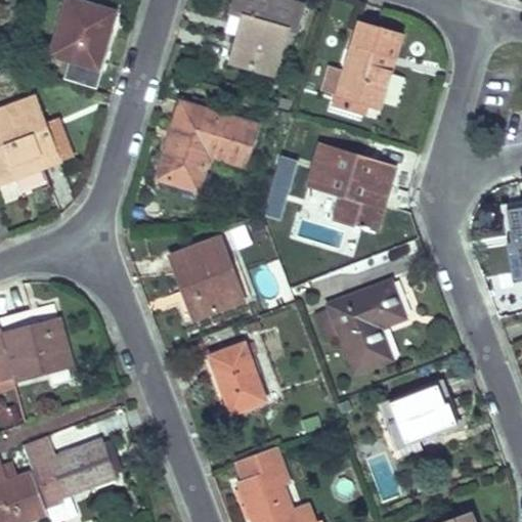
[(116,11),(81,0),(69,0),(53,52),(99,67),(116,11)]
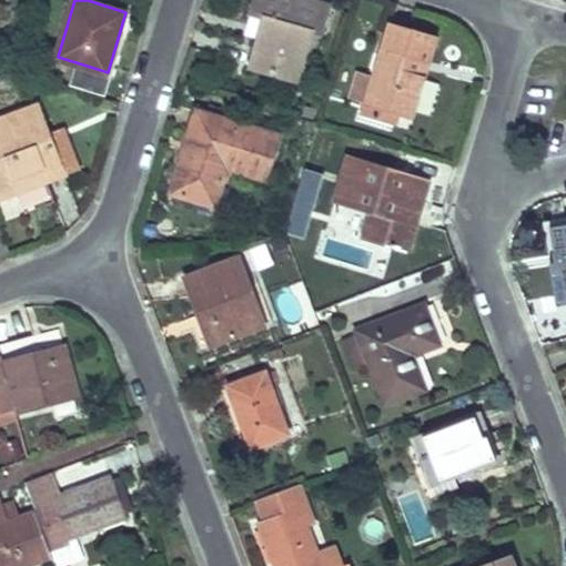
[(321,1),(316,0),(271,0),(252,64),(297,78),(321,1)]
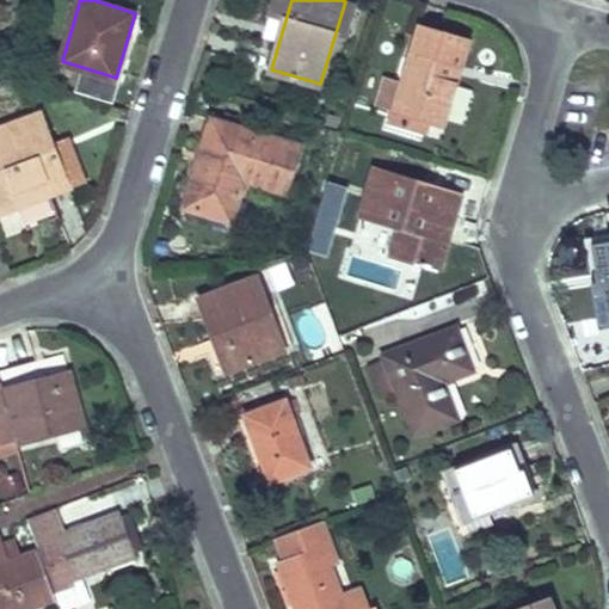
[(469,40),(420,24),(404,81),(395,110),(392,123),(424,133),(429,120),(443,124),(469,40)]
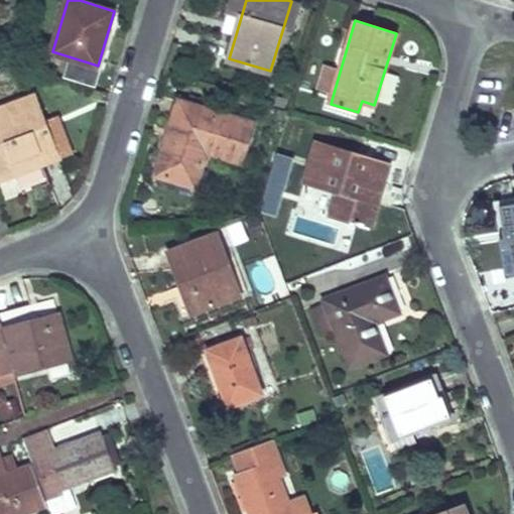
[(341,69),(328,63),(319,89),(334,93),(341,69)]
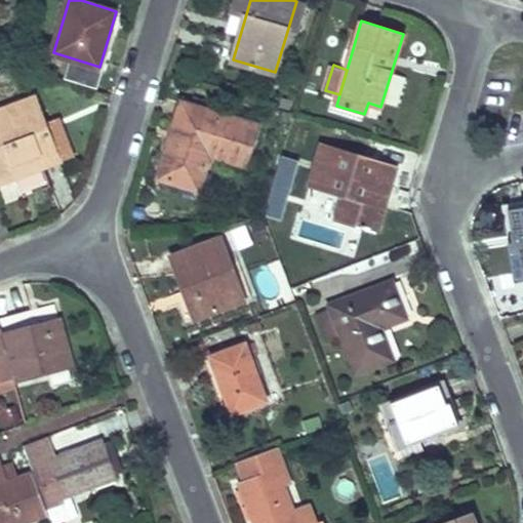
[(36,94),(0,108),(0,129),(18,177),(61,160),(36,94)]
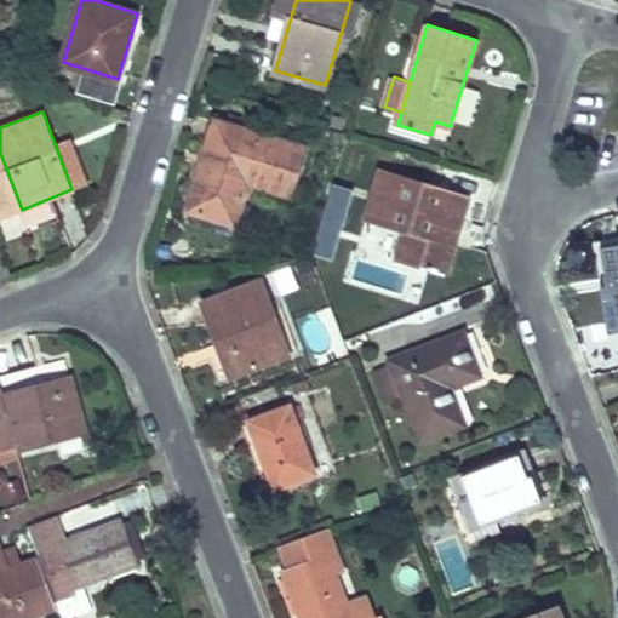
[(307,146),(216,118),(189,207),(216,217),(222,196),(242,204),(250,181),(292,195),(307,146)]
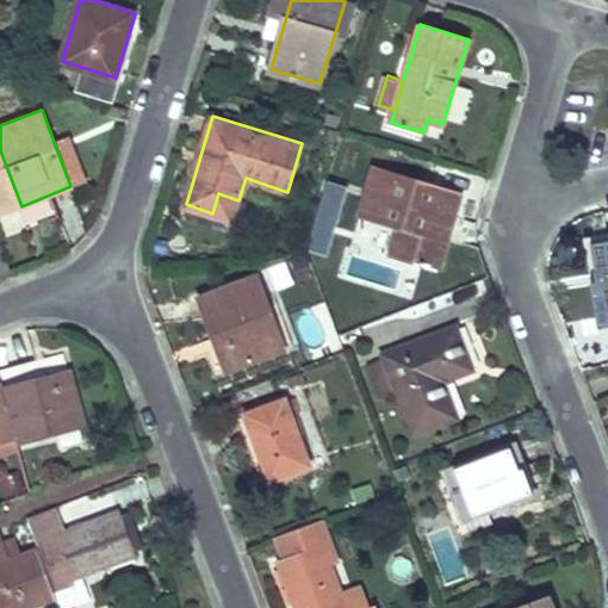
[(0,150),(0,212),(22,206),(0,150)]
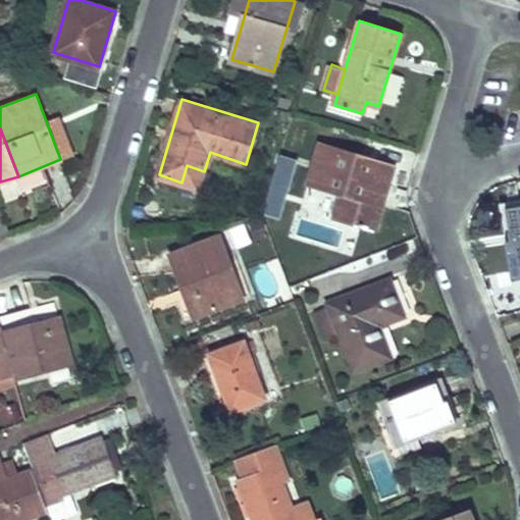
[(395,165),(321,143),(308,183),(343,193),(335,216),(335,218),(374,229),(395,165)]
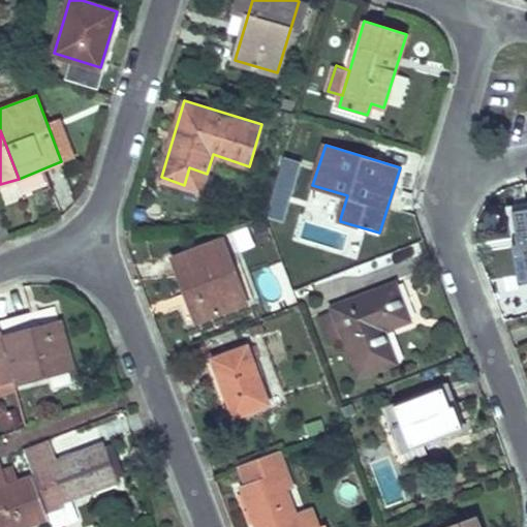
[(283,156),(269,217),(286,221),(301,160),(283,156)]
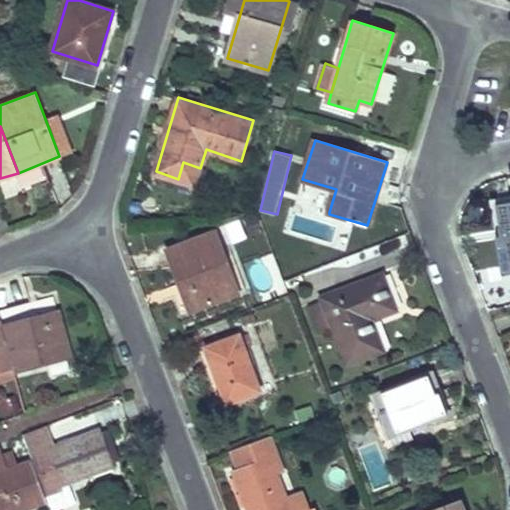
[(200,168),(183,162),(178,179),(195,184),(200,168)]
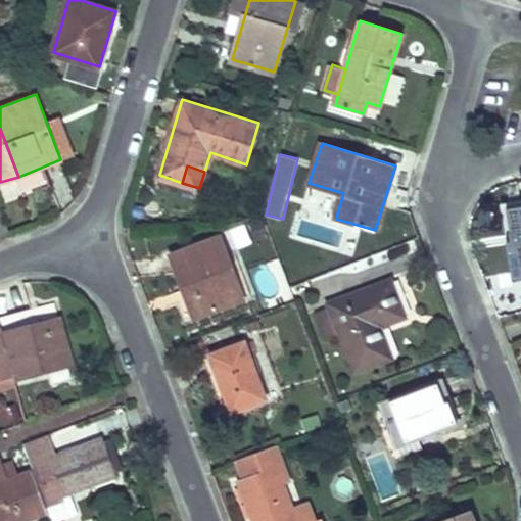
[(28,190),(49,183),(45,171),(22,179),(28,190)]
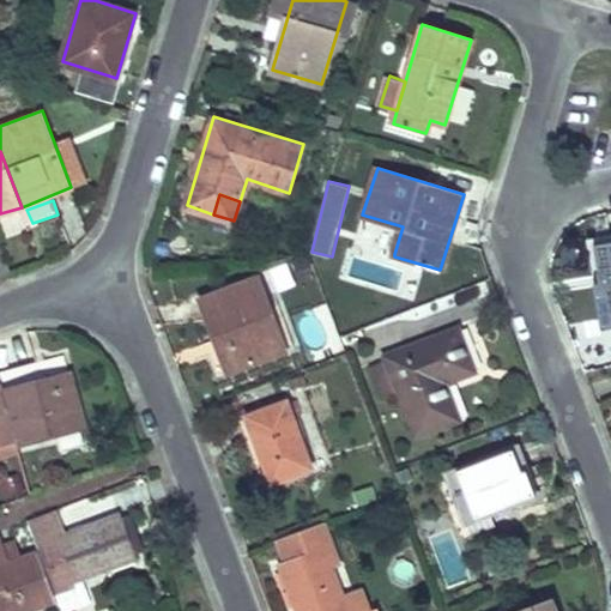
[(403,227),(362,215),(355,242),(394,254),(403,227)]
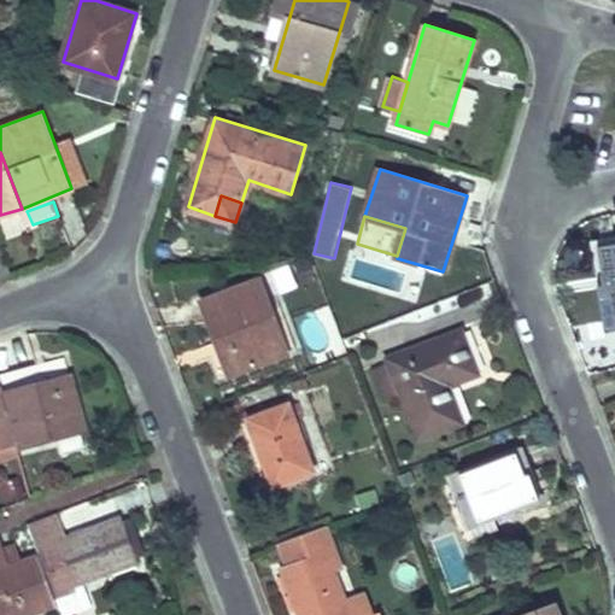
[(614,271),(604,274),(607,283),(614,282),(614,271)]
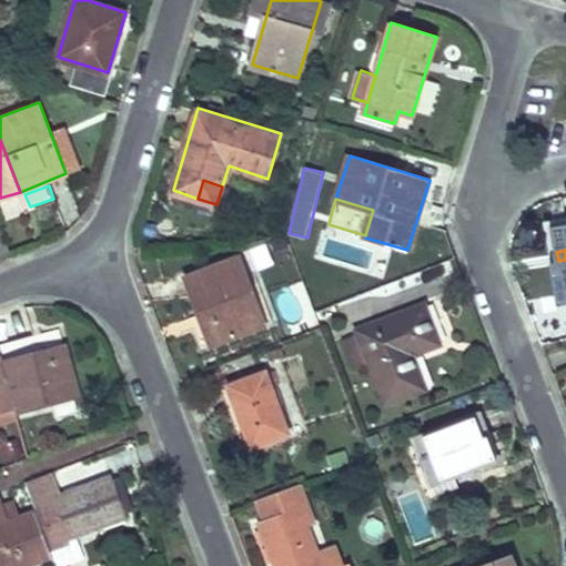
[(241,256),(188,276),(212,343),(265,322),(241,256)]
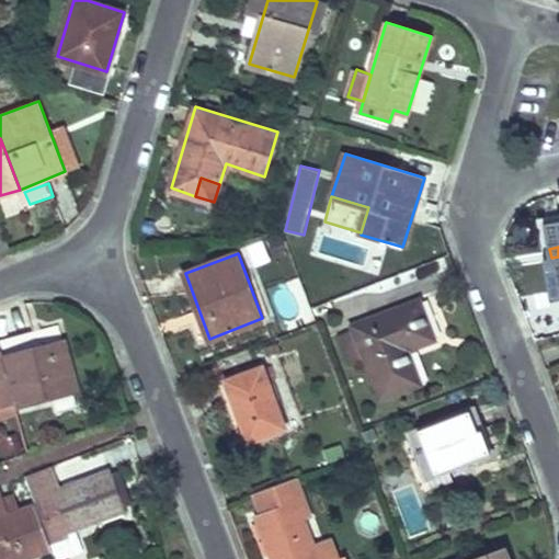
[(420,299),(355,324),(356,329),(366,355),(383,396),(420,381),(408,348),(434,338),(420,299)]
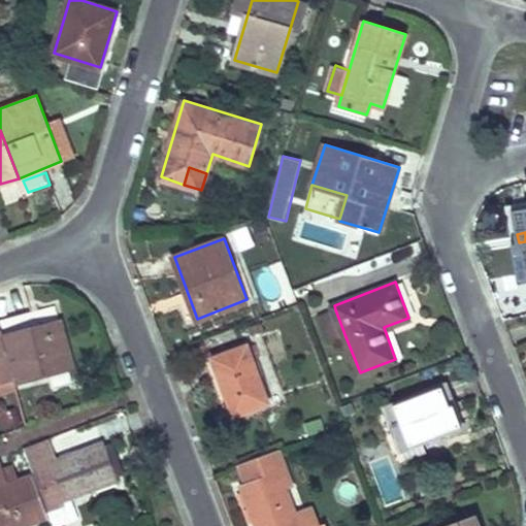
[(525,287),(500,292),(504,317),(525,313),(525,287)]
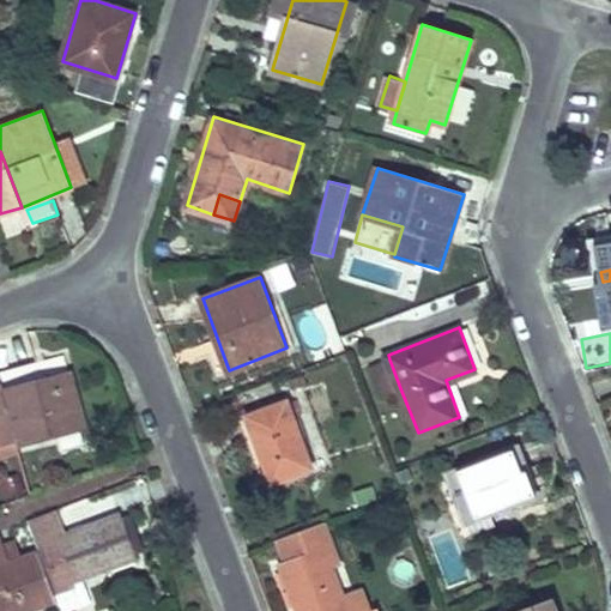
[(389,360),(374,367),(383,393),(400,388),(389,360)]
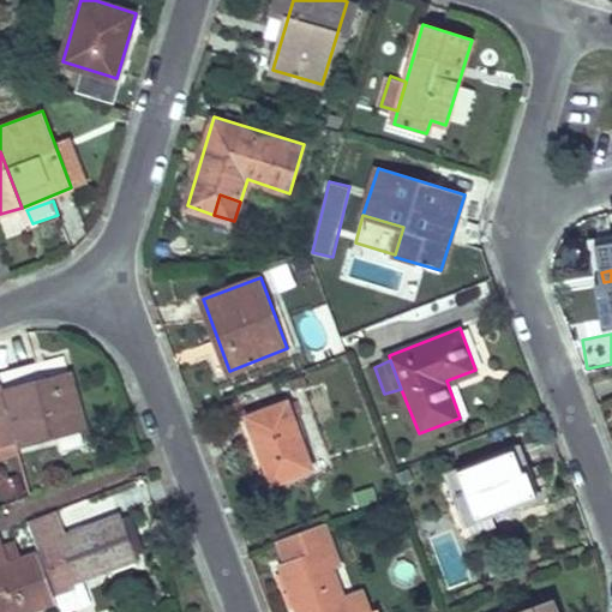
[(71,371),(4,388),(17,442),(19,448),(51,441),(49,432),(84,423),(71,371)]
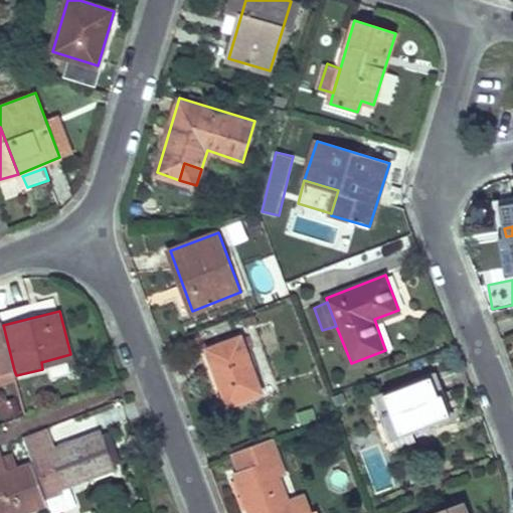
[(0,373),(14,370),(3,325),(0,315),(0,373)]
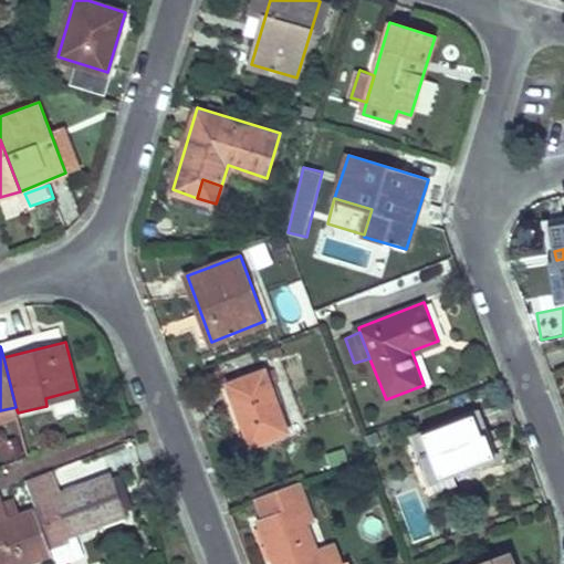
[(265,369),(229,384),(252,445),(289,430),(265,369)]
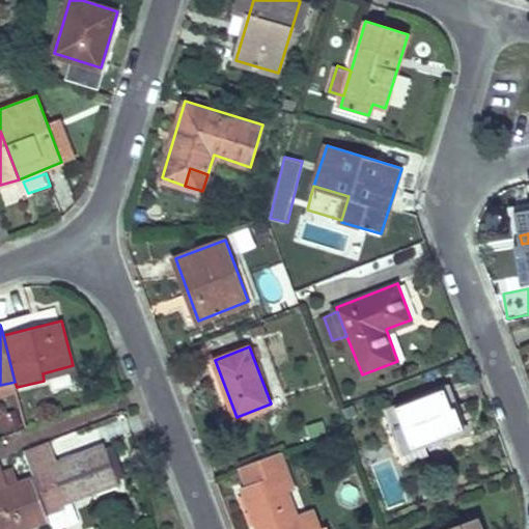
[(73,365),(43,373),(44,381),(75,371),(73,365)]
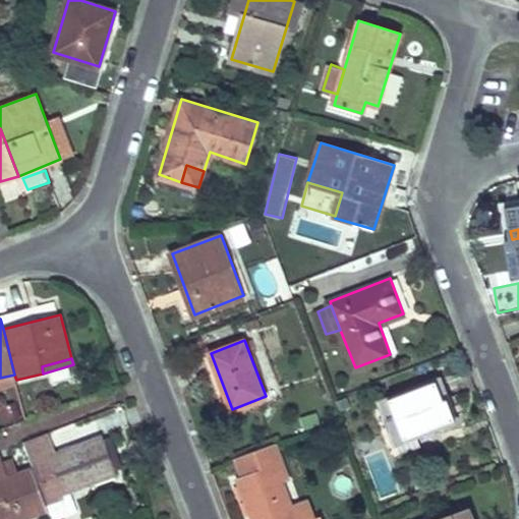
[(14,375),(0,378),(0,386),(17,383),(16,380),(14,375)]
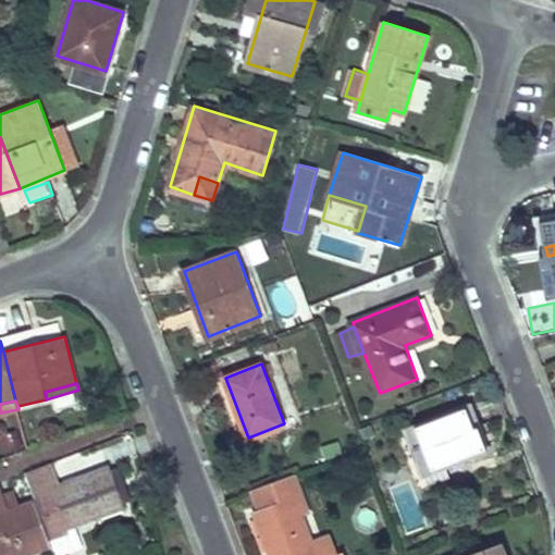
[(471,406),(409,429),(426,471),(486,448),(471,406)]
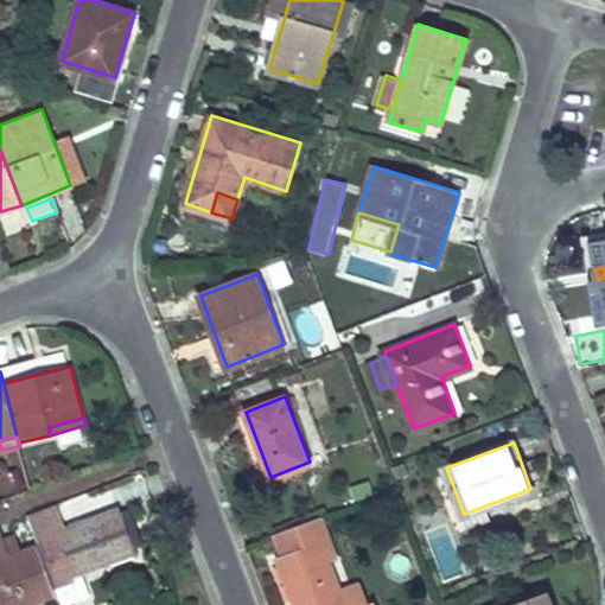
[(23,466),(0,472),(0,488),(2,495),(29,488),(23,466)]
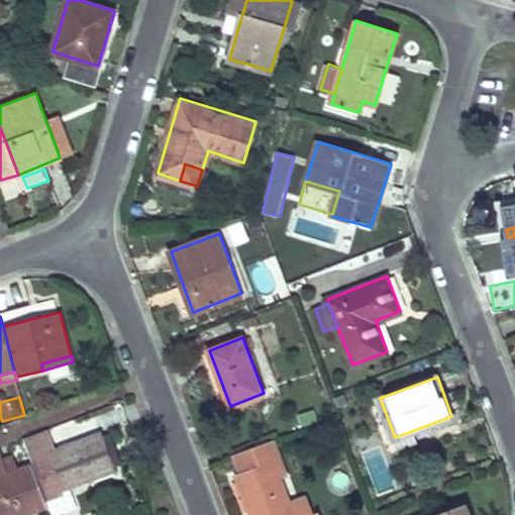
[(47,429),(24,437),(33,464),(46,497),(63,492),(116,471),(102,430),(56,448),(47,429)]
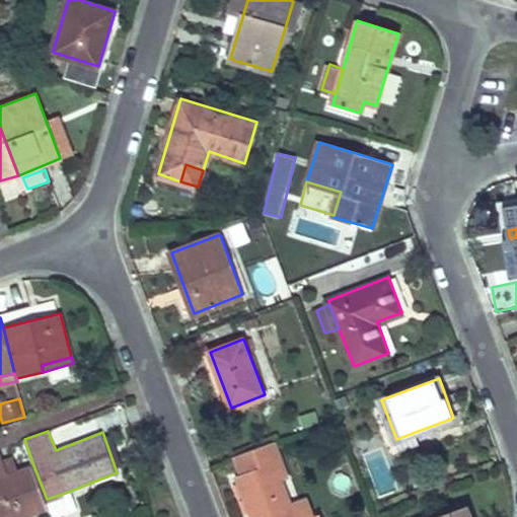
[(0,453),(0,516),(18,516),(49,506),(47,499),(33,465),(17,471),(8,474),(3,461),(0,453)]
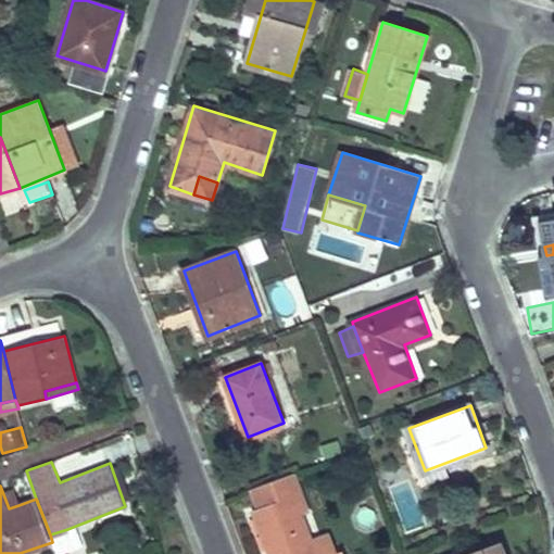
[(13,491),(3,494),(9,508),(19,505),(13,491)]
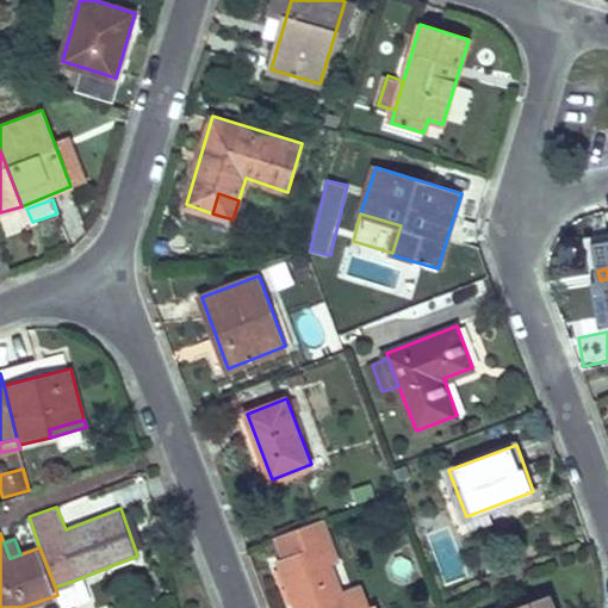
[(326,543),(280,559),(298,607),(378,607),(377,603),(371,606),(364,607),(349,607),(343,593),(326,543)]
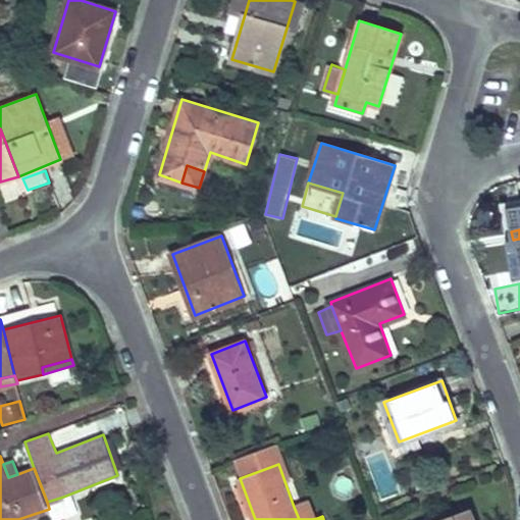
[(63,497),(47,502),(49,509),(52,516),(68,509),(63,497)]
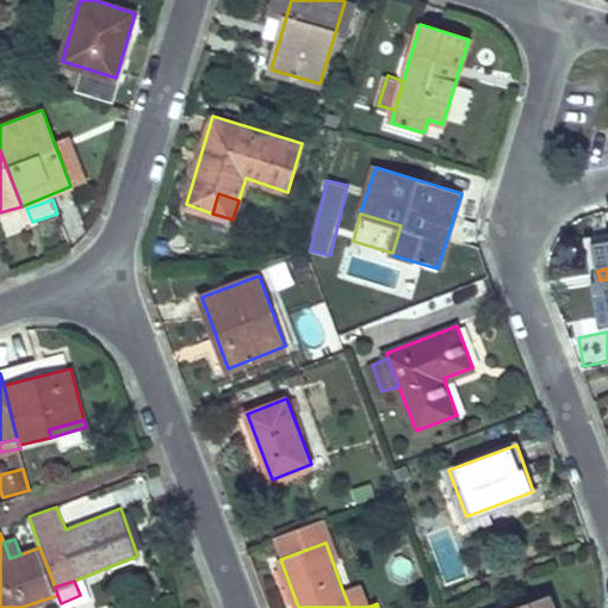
[(364,585),(343,593),(349,607),(364,607),(371,606),(364,585)]
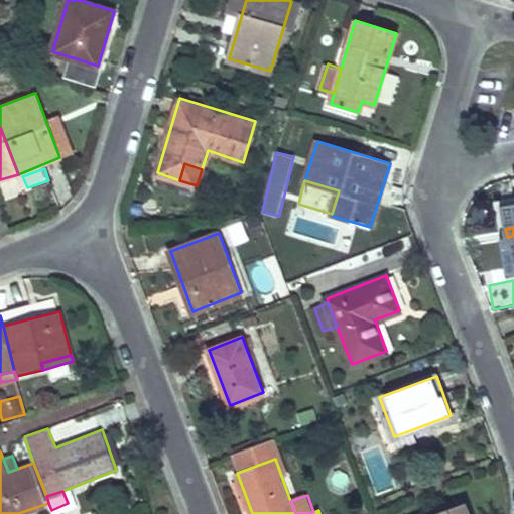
[(469,513),(465,504),(438,513),(469,513)]
